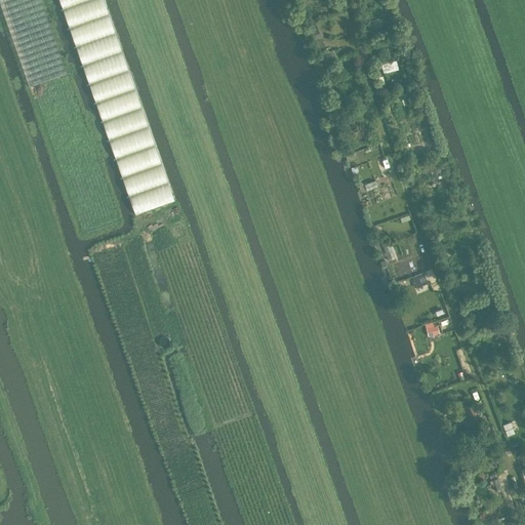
[(0,0),(0,3),(29,86),(67,73),(40,0),(0,0)]
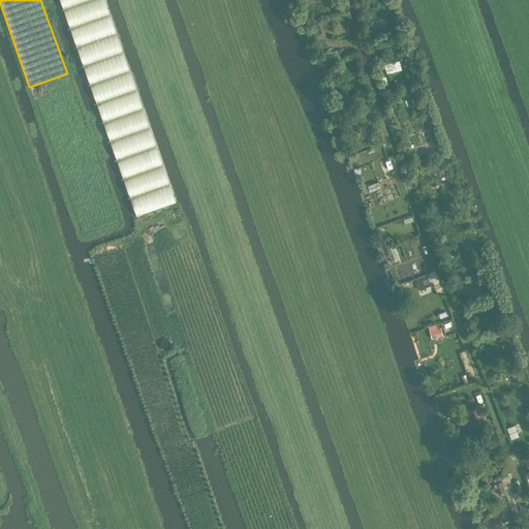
[(103,0),(59,0),(135,216),(176,201),(103,0)]
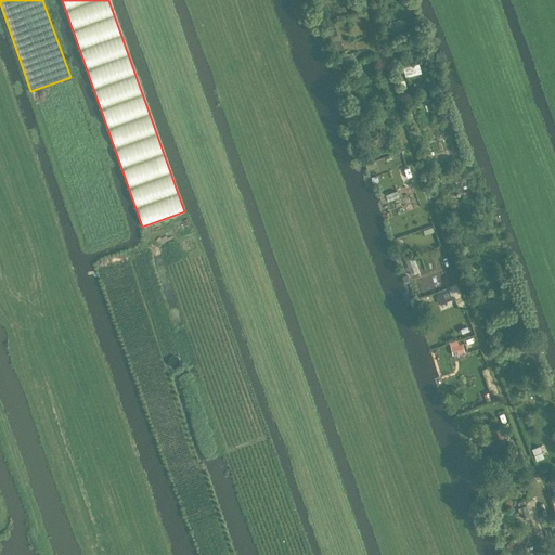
[(391,31),(403,28),(401,18),(388,23),(391,31)]
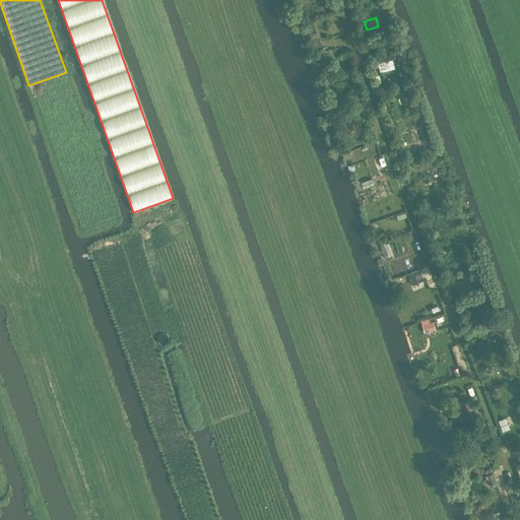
[(314,26),(307,29),(312,41),(311,42),(313,49),(321,45),(314,26)]
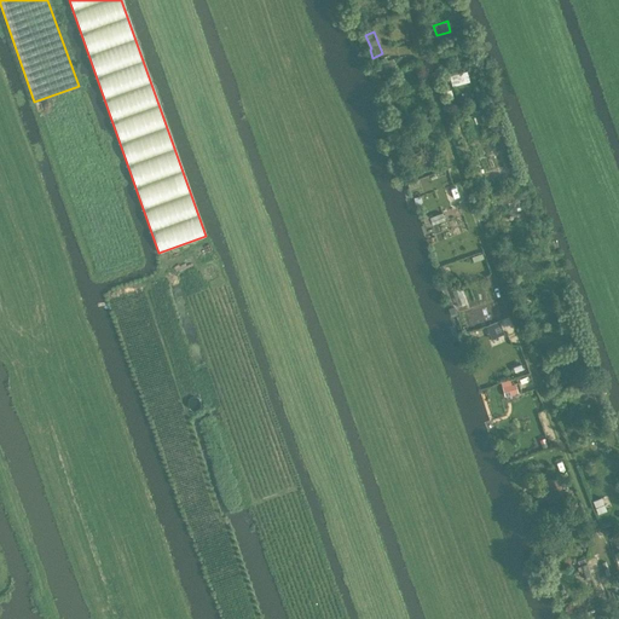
[(387,74),(397,71),(393,58),(383,62),(387,74)]
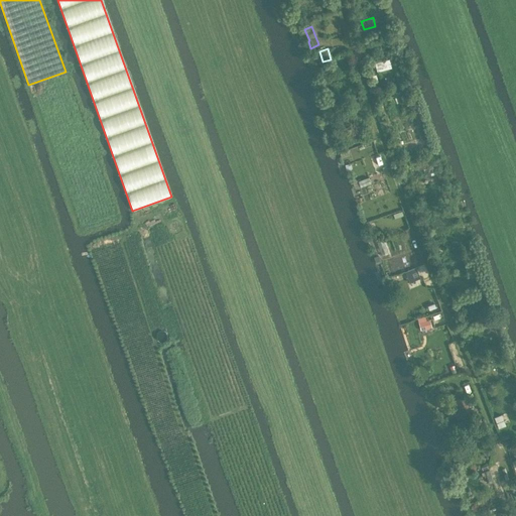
[(360,186),(371,183),(369,177),(358,181),(360,186)]
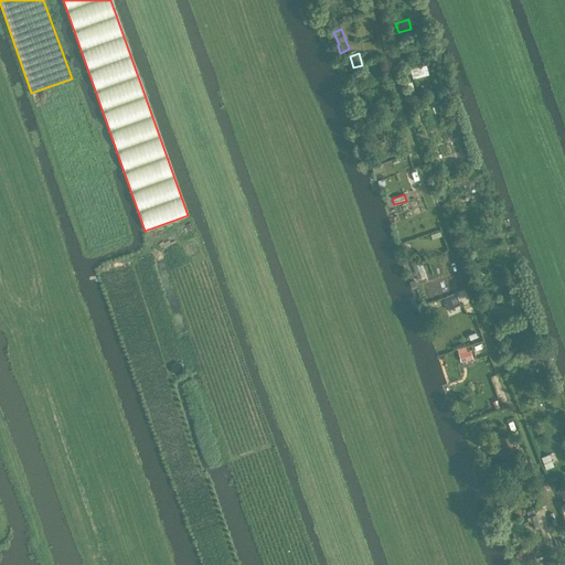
[(448,309),(460,304),(456,295),(445,300),(448,309)]
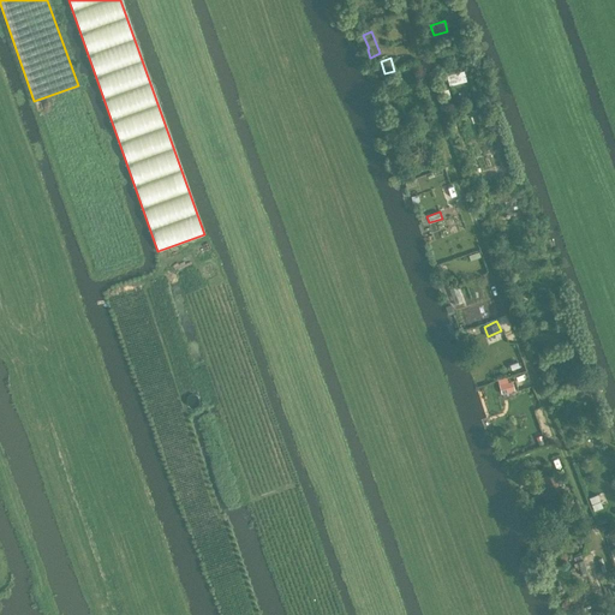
[(507,377),(497,380),(501,394),(511,392),(514,390),(512,381),(508,382),(507,377)]
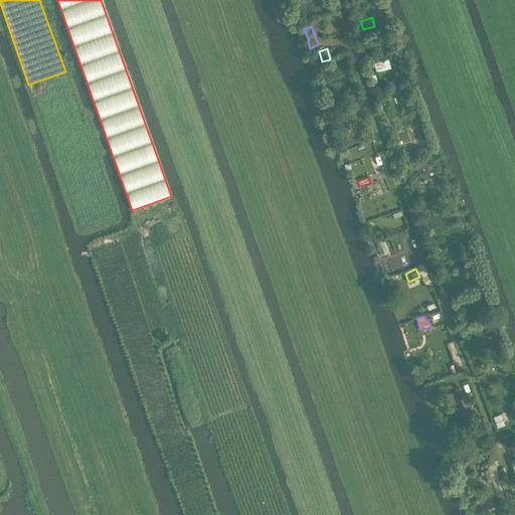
[(501,413),(493,416),(498,427),(505,424),(501,413)]
